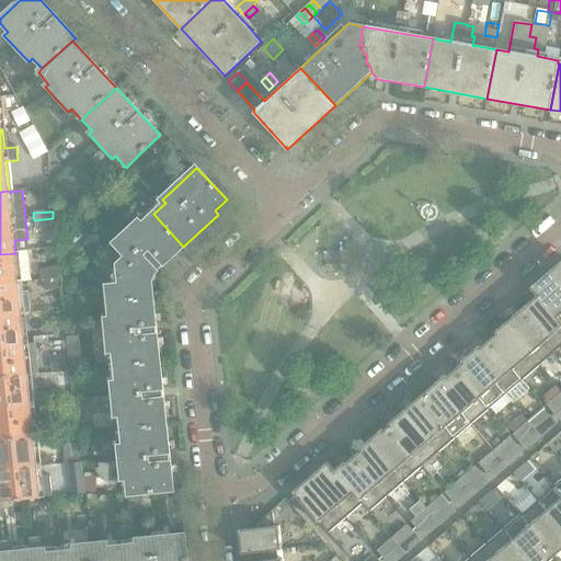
[(183,247),(153,214),(140,226),(137,222),(117,241),(128,254),(118,264),(121,286),(107,288),(110,306),(153,301),(151,282),(150,282),(150,281),(152,273),(153,272),(155,273),(183,247)]
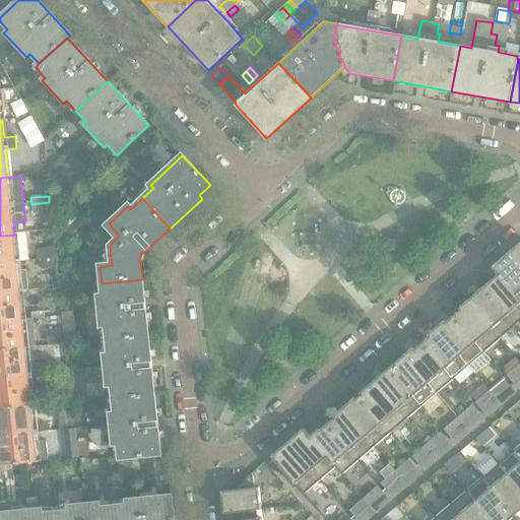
[(50,209),(49,202),(31,204),(31,210),(50,209)]
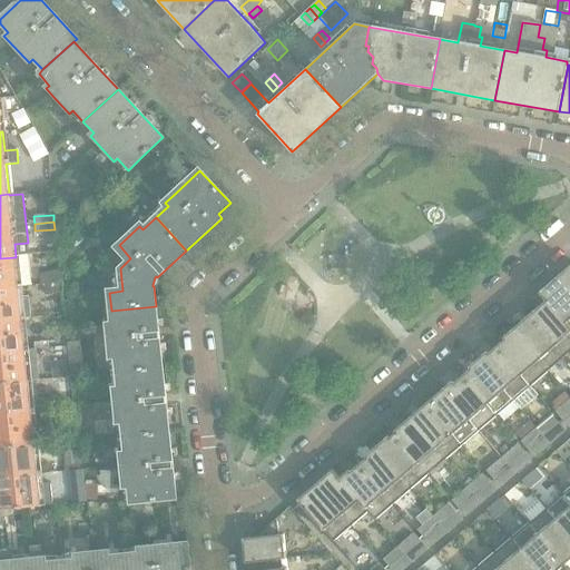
[(32,285),(29,255),(16,257),(0,258),(0,321),(22,318),(22,320),(31,318),(29,304),(21,305),(19,287),(32,285)]
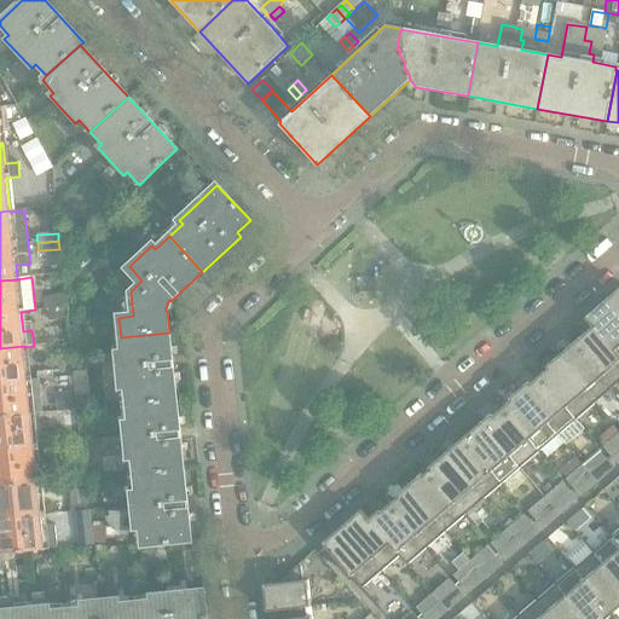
[(618,293),(617,295),(614,293),(605,302),(618,318),(618,293)]
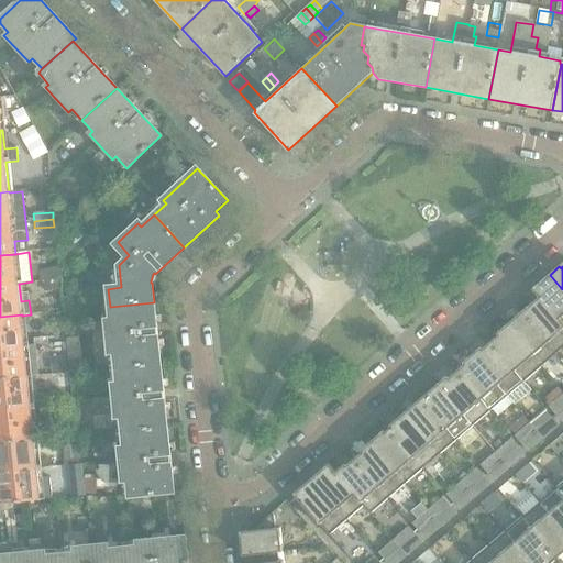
[(59,279),(58,269),(41,272),(41,282),(43,282),(58,279),(59,279)]
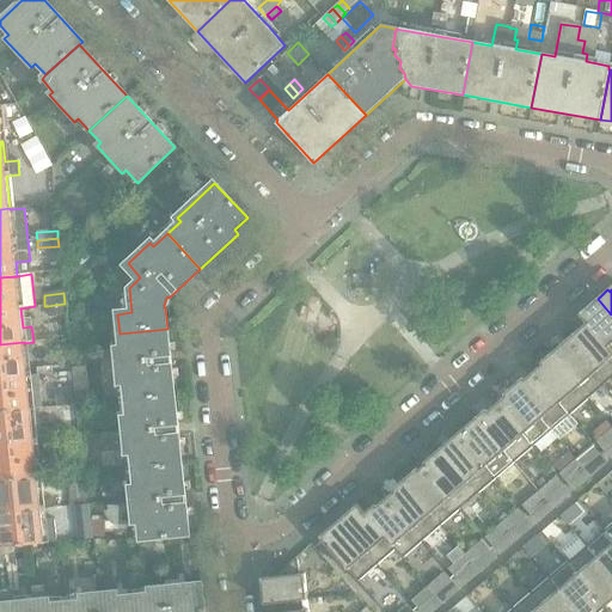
[(611,314),(598,299),(588,307),(589,308),(580,317),(586,323),(611,353),(611,314)]
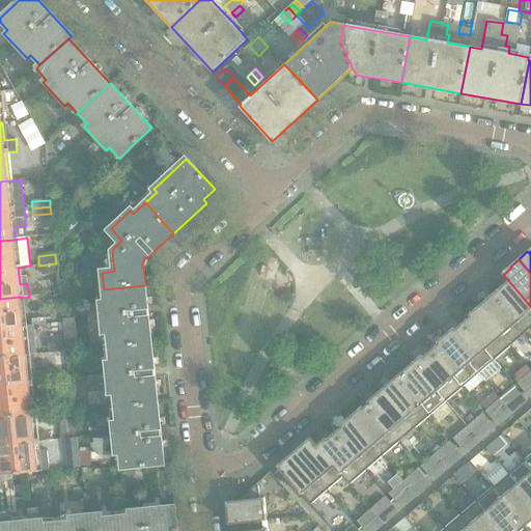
[(56,274),(55,263),(40,266),(42,275),(56,274)]
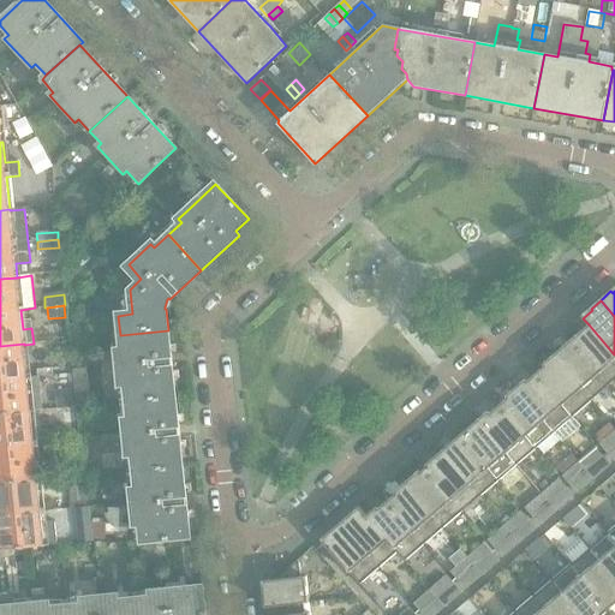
[(614,354),(589,324),(579,333),(581,335),(572,342),(609,384),(614,380),(614,354)]
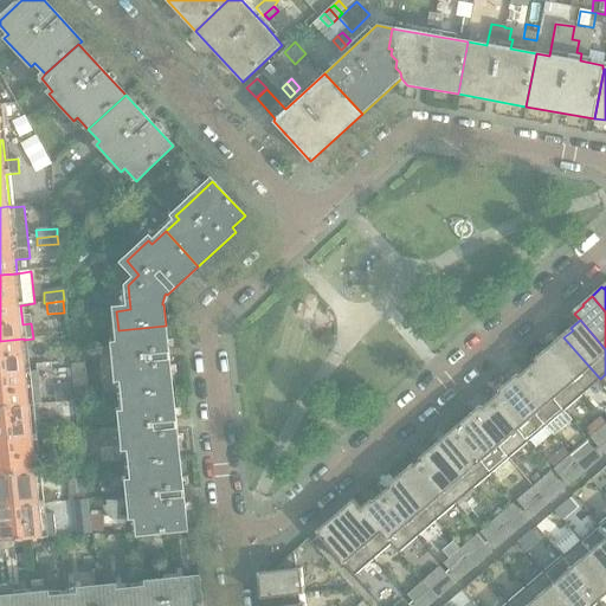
[(173,391),(167,340),(166,326),(118,330),(120,343),(114,345),(118,380),(124,380),(126,395),(173,391)]
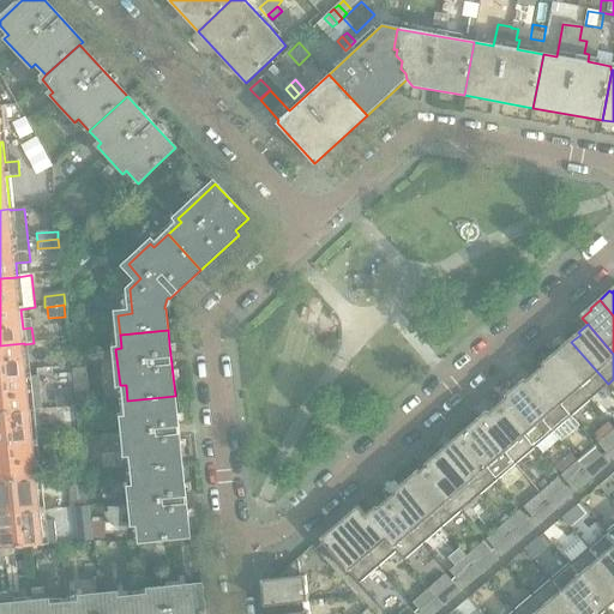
[(608,384),(571,342),(563,349),(561,348),(552,356),(590,401),(608,384)]
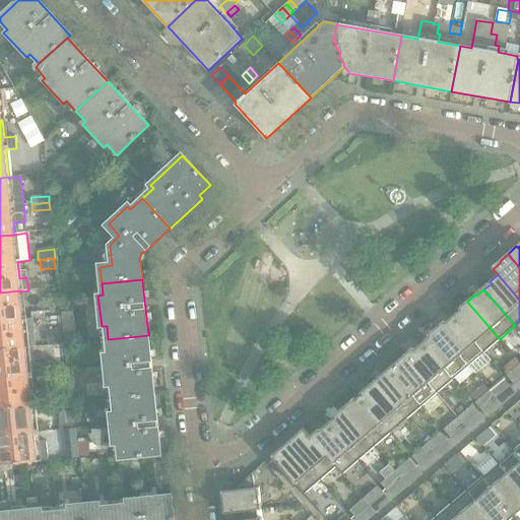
[(0,349),(26,348),(23,319),(20,291),(20,290),(0,293),(0,349)]
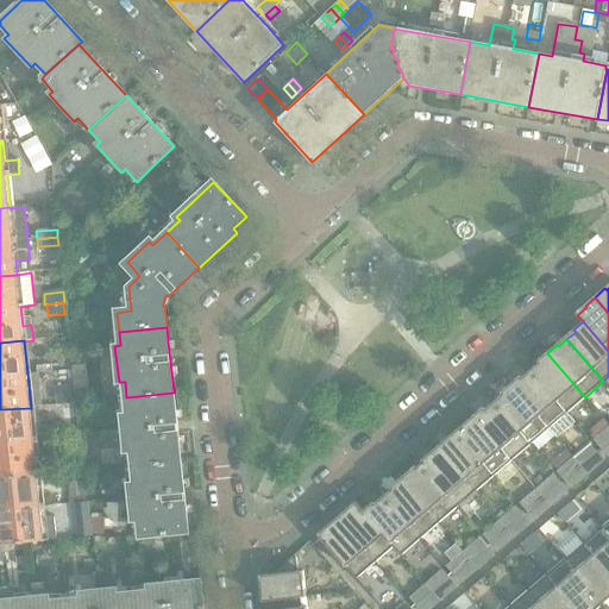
[(585,397),(547,353),(537,362),(539,363),(531,371),(566,413),(585,397)]
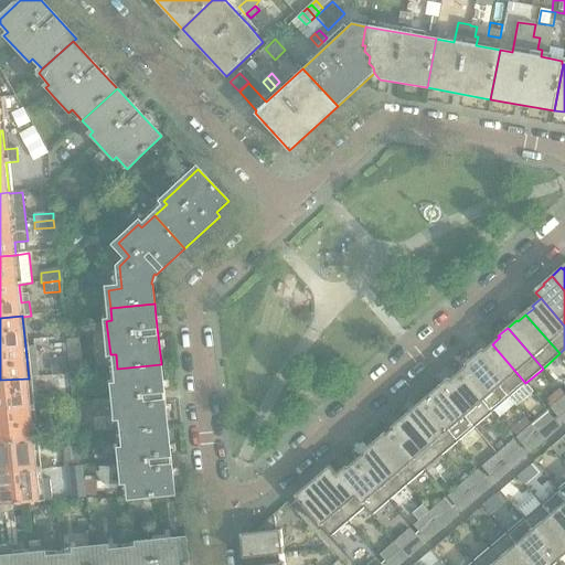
[(66,343),(65,332),(56,333),(57,337),(46,338),(46,339),(34,340),(34,347),(49,345),(60,344),(66,343)]
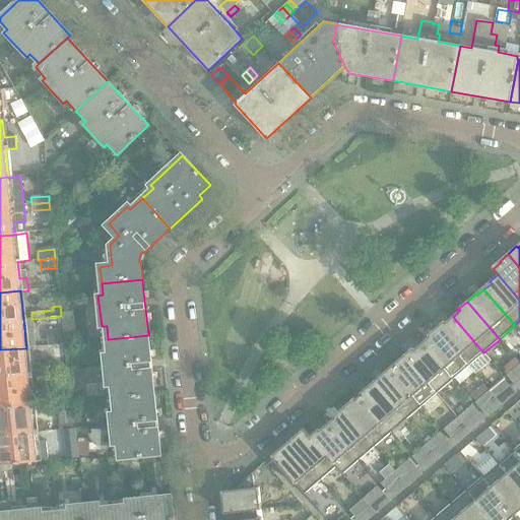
[(483,352),(453,317),(446,323),(444,321),(436,328),(468,366),(483,352)]
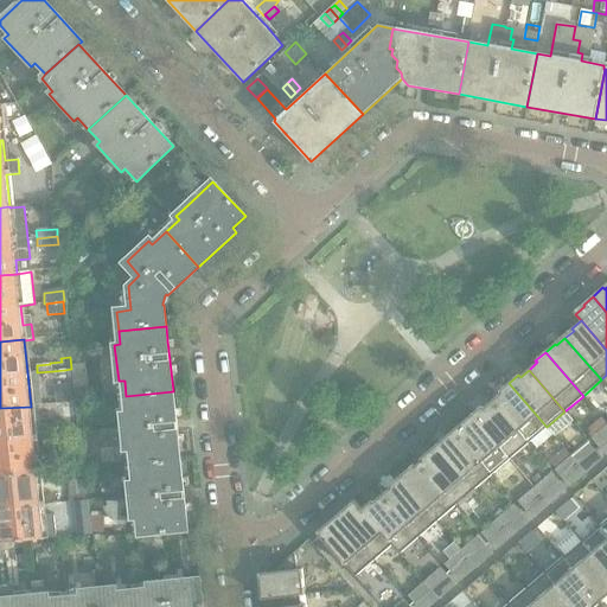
[(547,427),(509,383),(498,391),(500,394),(492,401),(528,443),(547,427)]
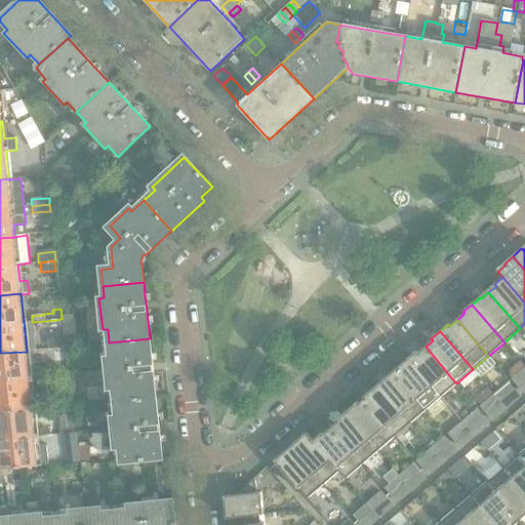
[(156,398),(151,354),(150,338),(109,342),(110,357),(106,358),(109,389),(114,389),(115,402),(156,398)]
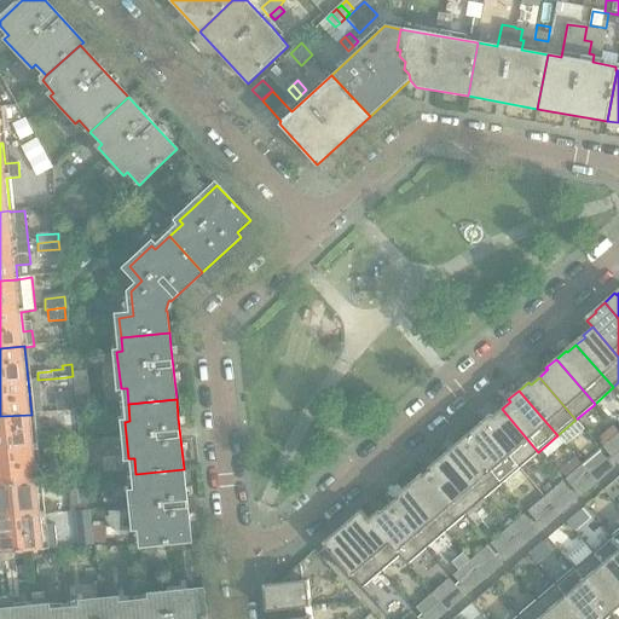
[(538,452),(502,409),(493,416),(491,415),(481,423),(520,468),(538,452)]
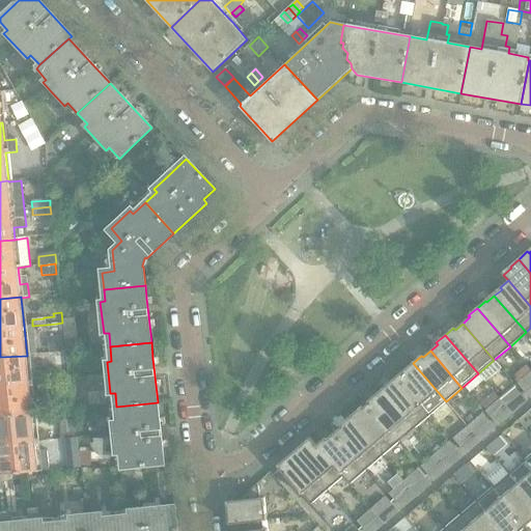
[(0,416),(33,414),(27,356),(0,357),(0,416)]
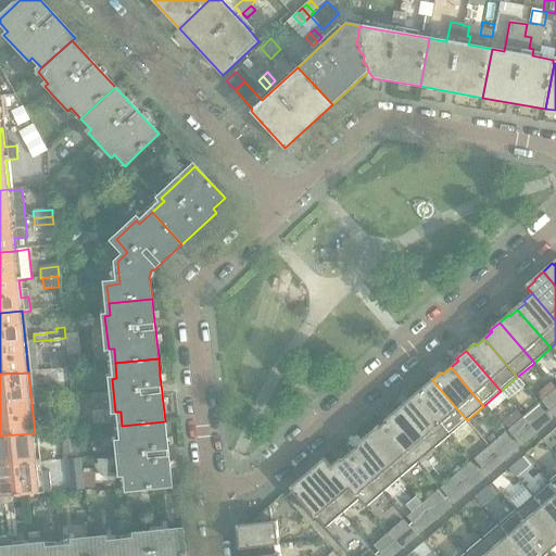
[(467,420),(432,380),(424,388),(425,390),(417,396),(450,434),(467,420)]
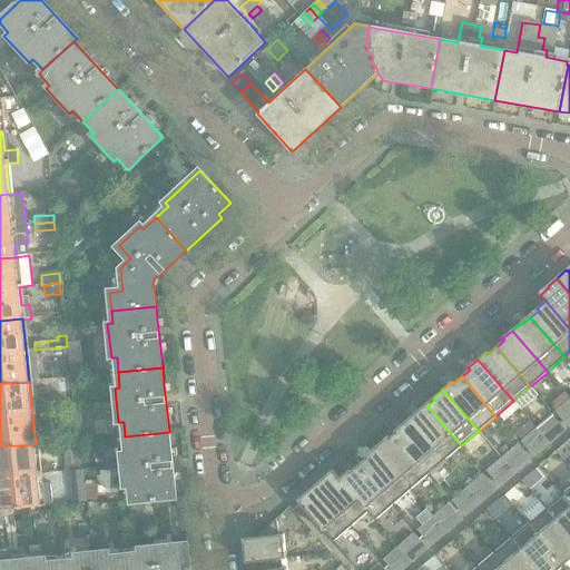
[(562,420),(569,413),(569,399),(554,412),(562,420)]
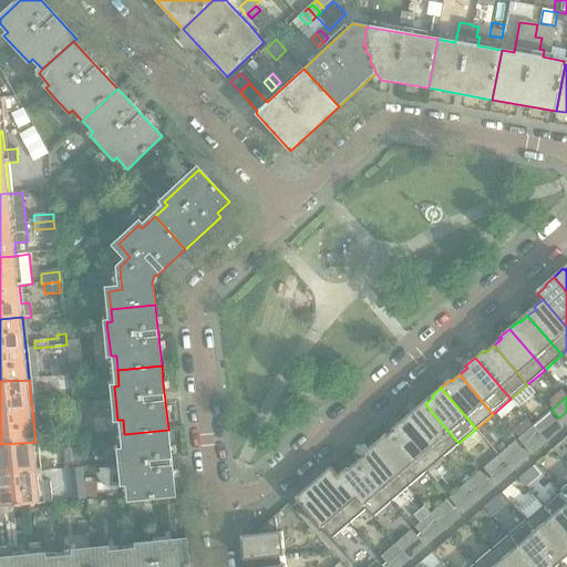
[(459,443),(425,404),(418,411),(415,409),(406,416),(442,459),(459,443)]
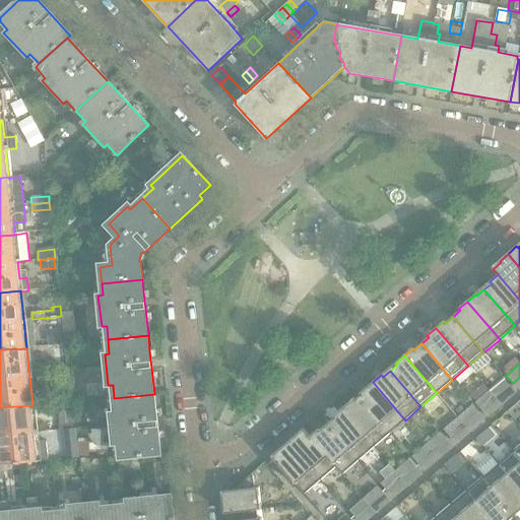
[(69,386),(67,373),(59,374),(60,387),(69,386)]
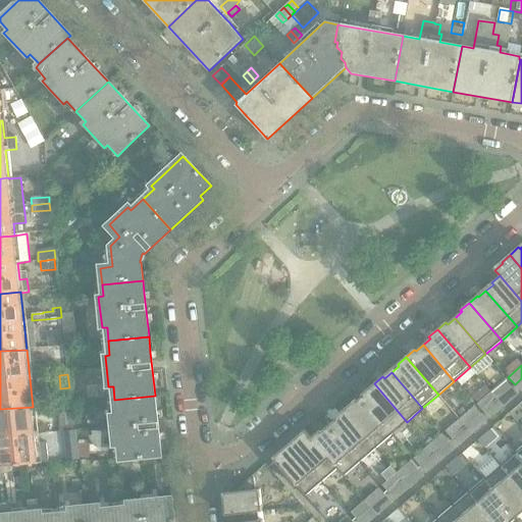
[(498,400),(512,387),(505,380),(490,393),(498,400)]
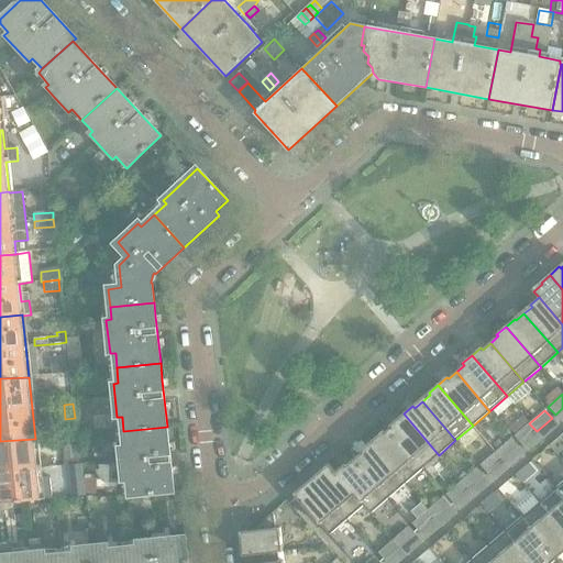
[(439,455),(404,414),(394,422),(396,423),(388,430),(421,470),(439,455)]
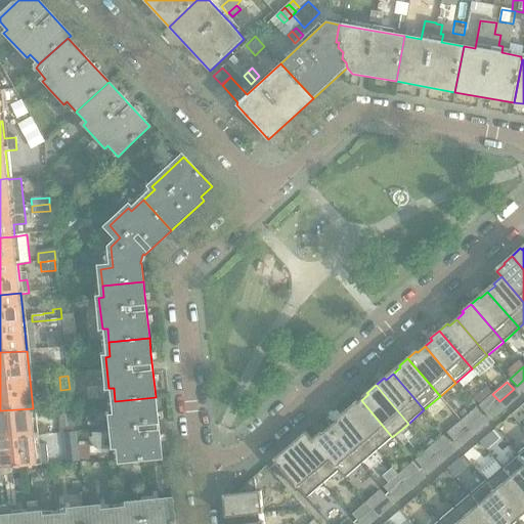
[(506,409),(520,397),(514,389),(499,401),(506,409)]
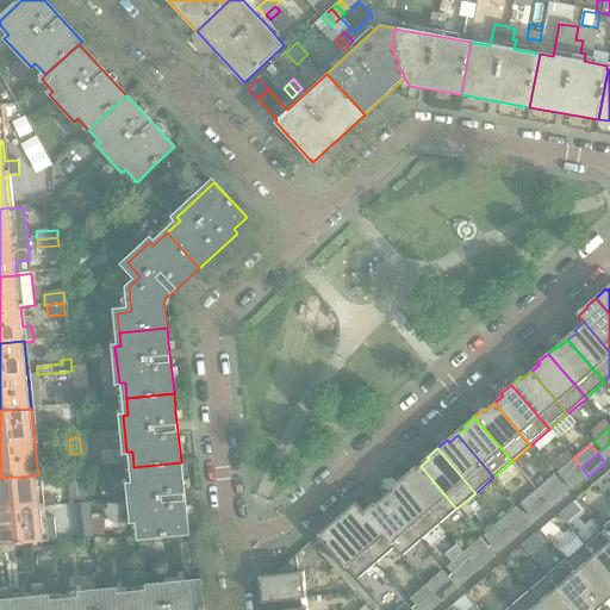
[(565,481),(582,467),(573,459),(556,473),(565,481)]
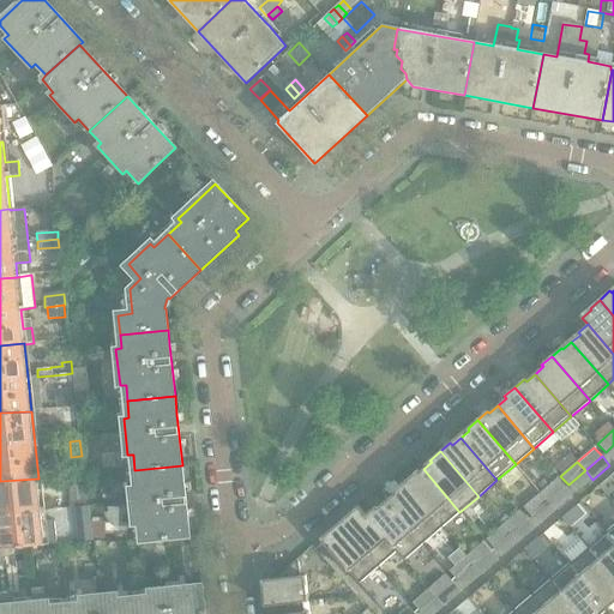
[(190,536),(185,483),(182,465),(134,470),(137,487),(131,487),(136,527),(140,525),(143,541),(163,539),(190,536)]
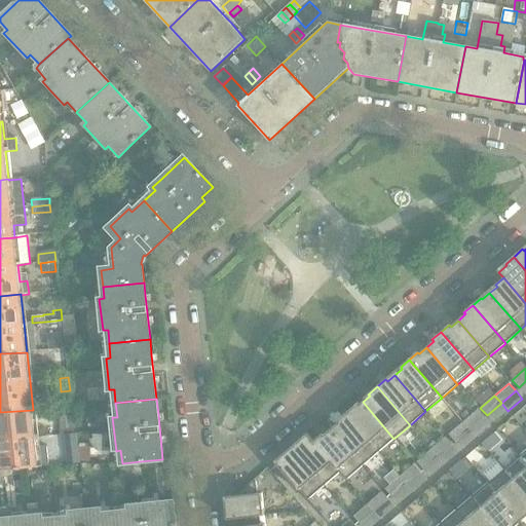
[(393,439),(363,402),(355,409),(353,407),(345,414),(378,452),(393,439)]
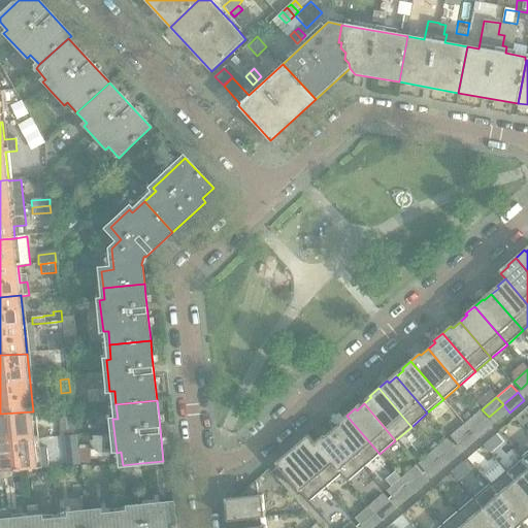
[(495,425),(509,413),(503,404),(489,417),(495,425)]
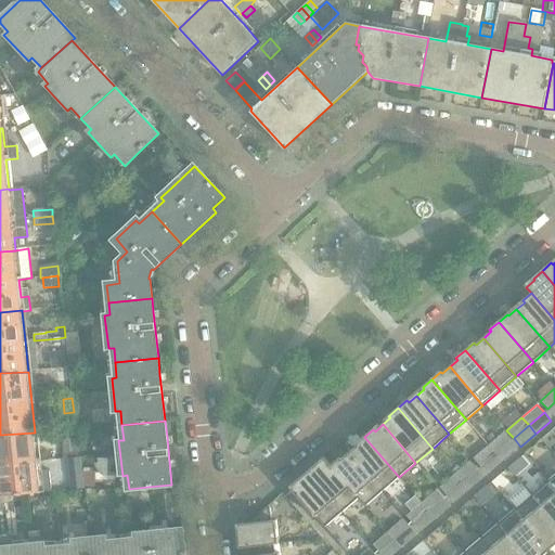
[(78,451),(75,431),(75,426),(60,428),(63,453),(78,451)]
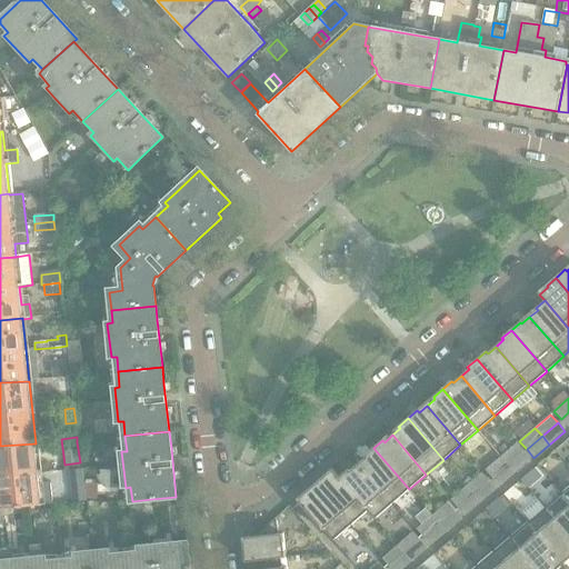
[(40,485),(36,443),(0,446),(0,509),(26,507),(52,505),(50,483),(40,485)]
